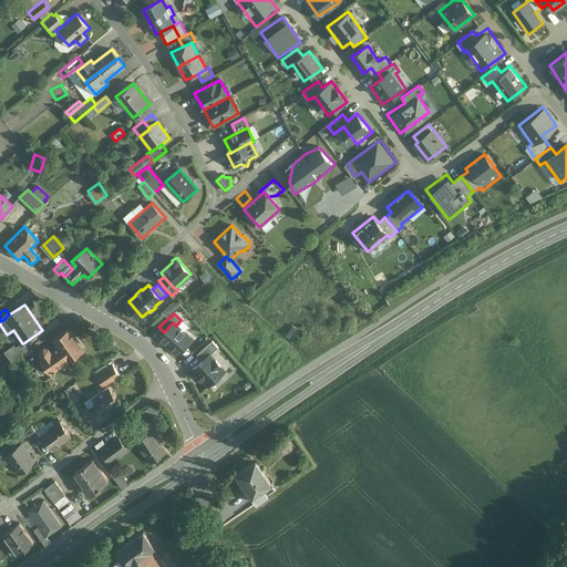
[(176,326),(173,322),(164,332),(160,337),(167,344),(168,343),(172,347),(171,348),(177,354),(186,344),(187,346),(193,340),(185,332),(185,333),(176,326)]
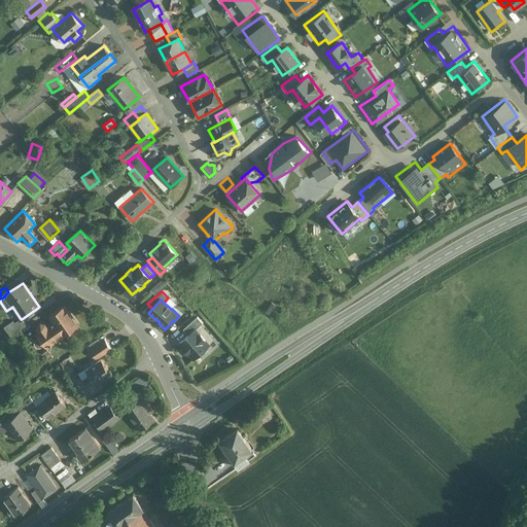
[(66,307),(50,317),(55,323),(64,337),(79,326),(66,307)]
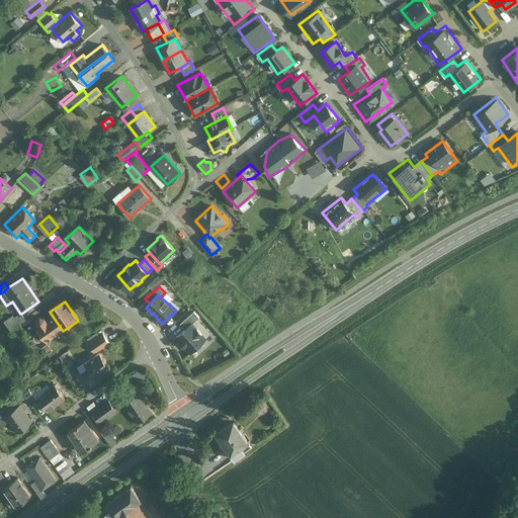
[(194,312),(180,324),(185,330),(191,324),(192,325),(199,318),(194,312)]
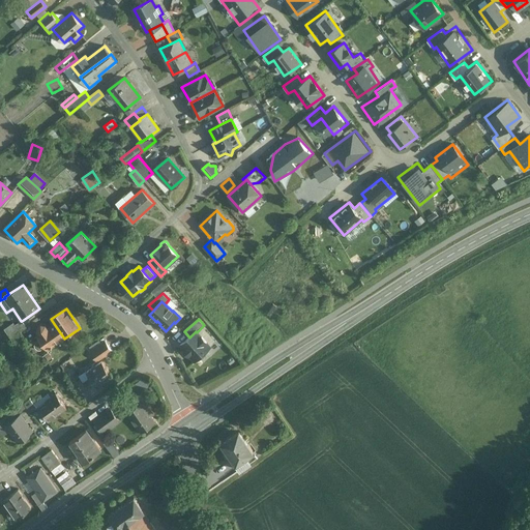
[(13,322),(4,329),(10,339),(26,328),(22,321),(21,321),(15,324),(13,322)]
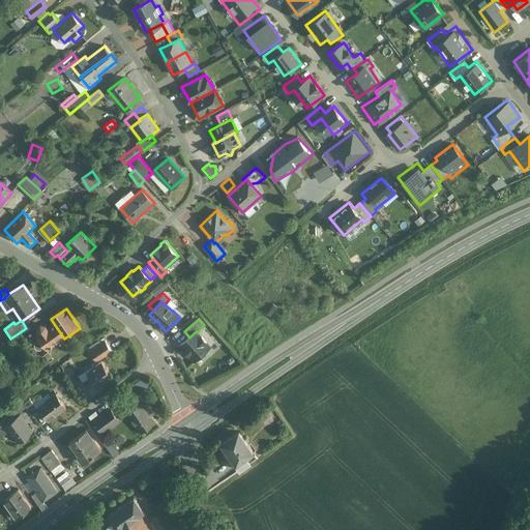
[(55,325),(37,337),(46,351),(64,339),(55,325)]
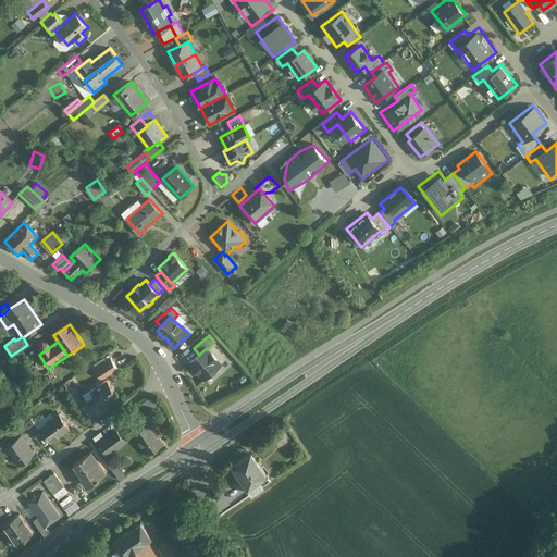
[(199,355),(189,363),(194,368),(193,369),(197,373),(198,373),(205,380),(221,364),(217,360),(218,359),(212,354),(211,354),(207,349),(206,348),(199,355)]
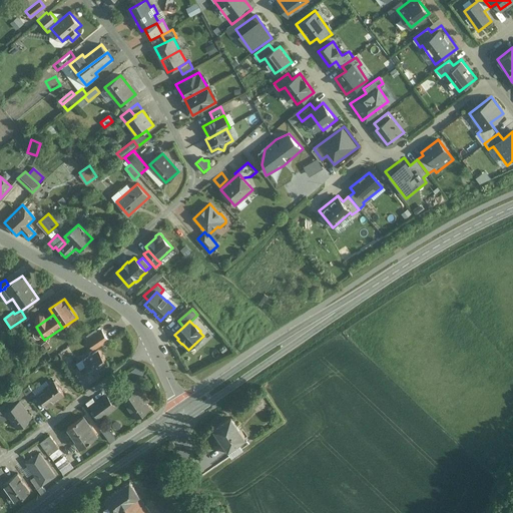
[(20,323),(12,330),(24,343),(32,337),(20,323)]
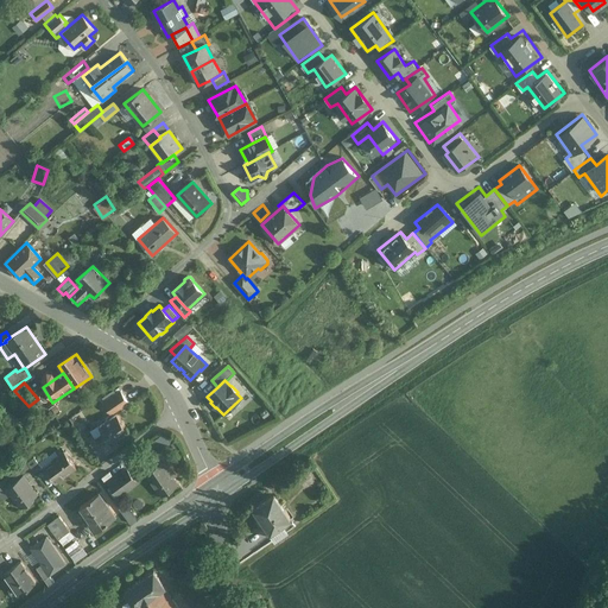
[(121,391),(103,403),(112,415),(130,403),(121,391)]
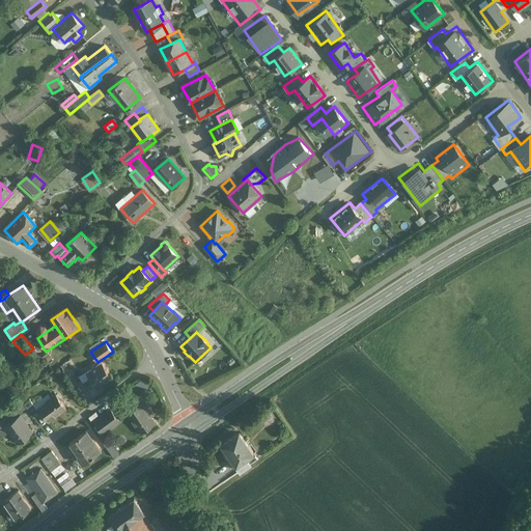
[(113,378),(103,362),(86,373),(90,379),(94,385),(98,388),(113,378)]
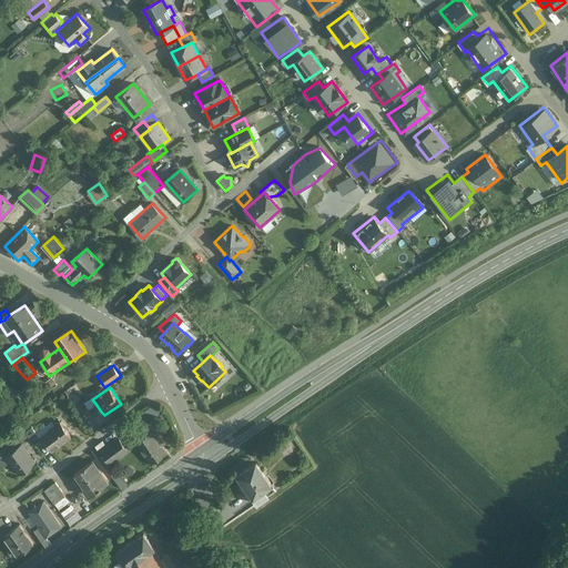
[(97,405),(90,411),(94,417),(101,412),(97,405)]
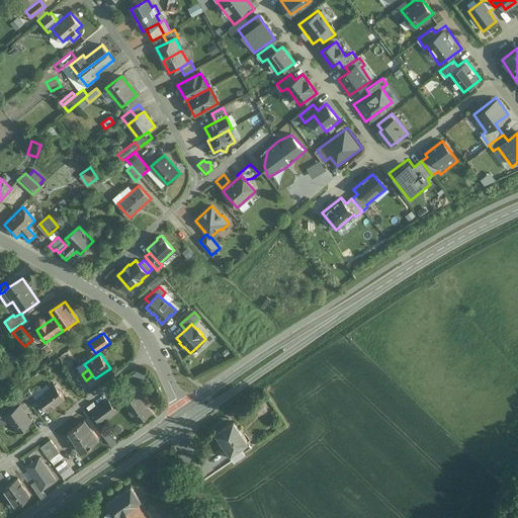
[(54,383),(36,397),(48,412),(65,399),(54,383)]
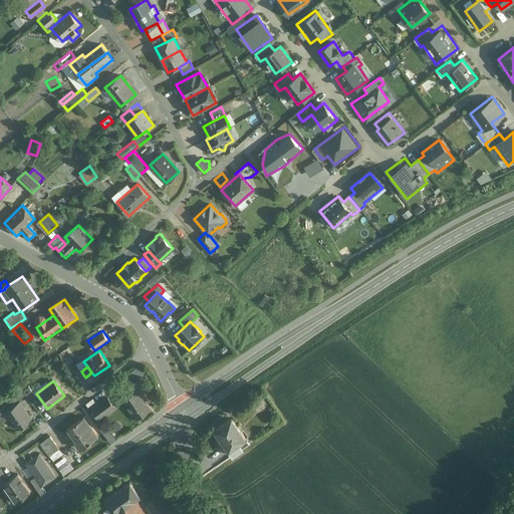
[(35,397),(28,388),(23,391),(30,400),(35,397)]
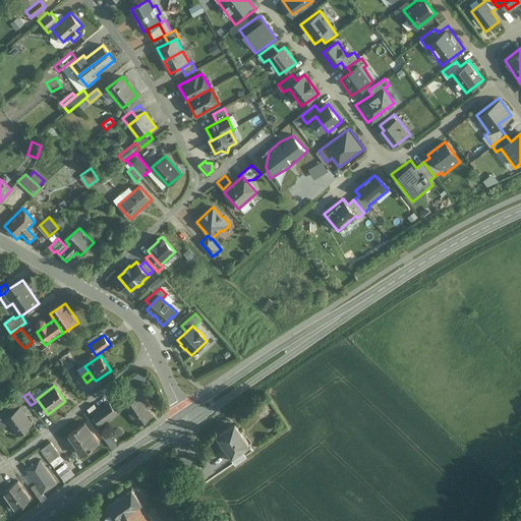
[(141,393),(125,405),(138,424),(154,414),(149,407),(151,406),(141,393)]
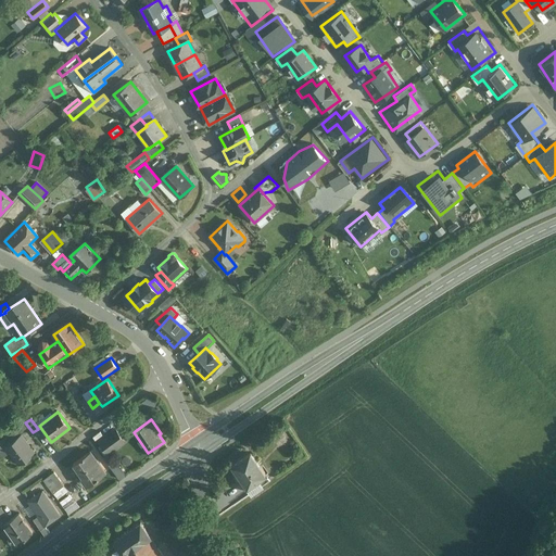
[(115,429),(100,441),(109,454),(125,442),(115,429)]
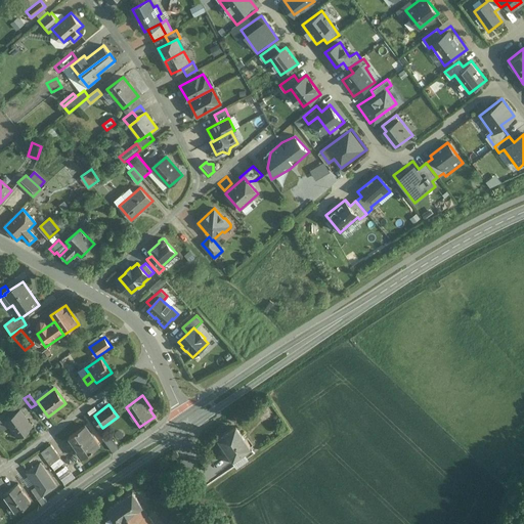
[(11,407),(0,415),(0,425),(6,422),(5,420),(15,412),(11,407)]
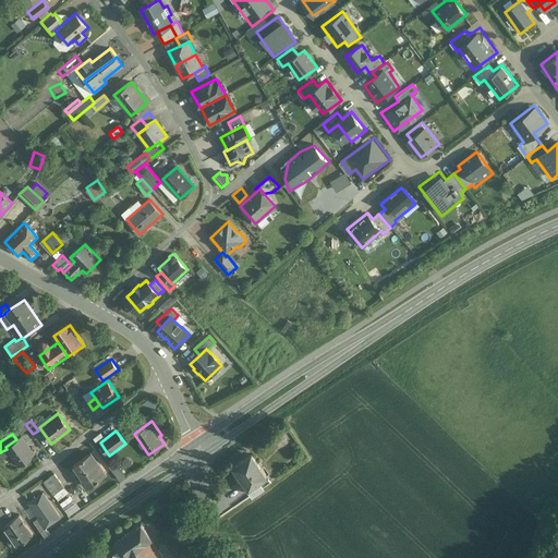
[(35,456),(22,436),(16,439),(5,447),(7,449),(20,468),(35,456)]
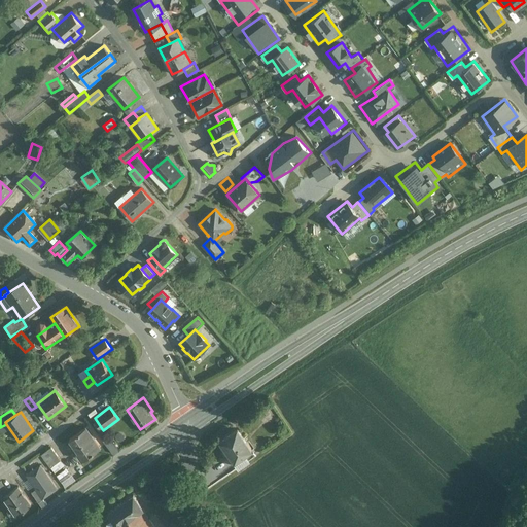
[(78,451),(75,453),(81,460),(100,447),(85,427),(69,438),(78,451)]
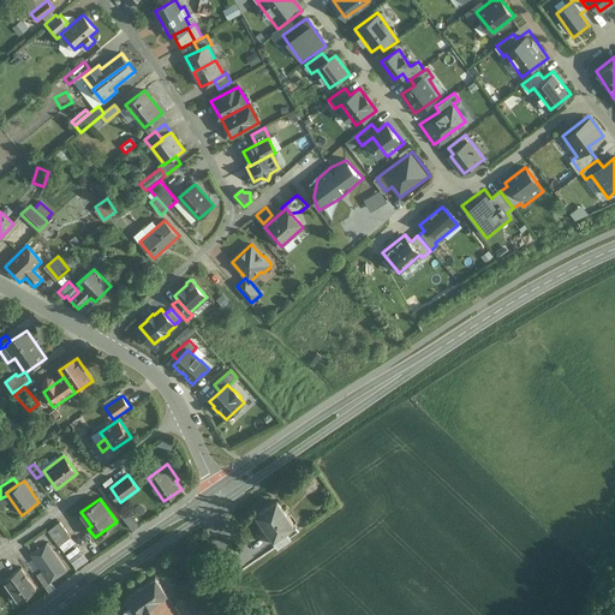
[(278,501),(257,515),(274,541),(294,526),(278,501)]
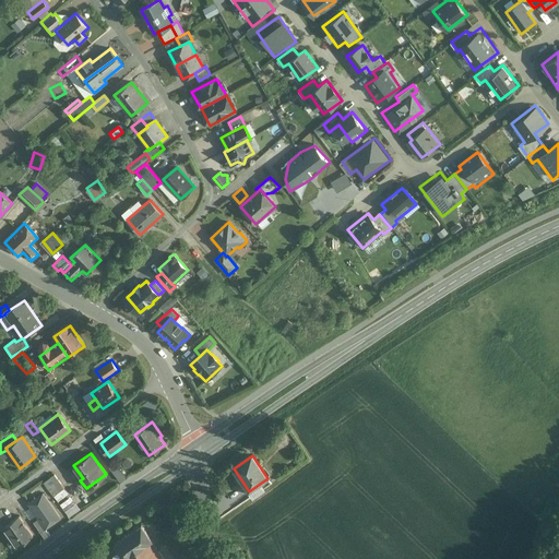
[(120,477),(123,473),(108,456),(104,461),(120,477)]
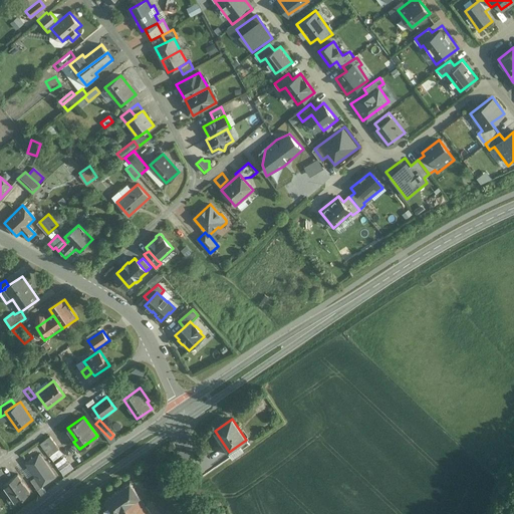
[(59,449),(50,436),(40,444),(50,457),(59,449)]
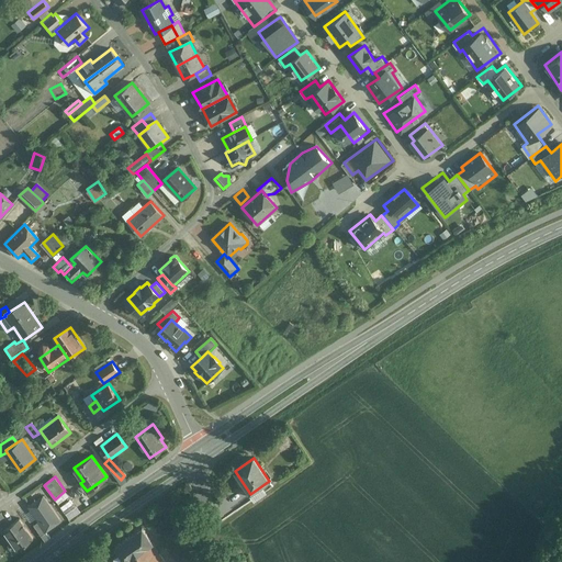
[(269,481),(250,494),(255,499),(273,487),(269,481)]
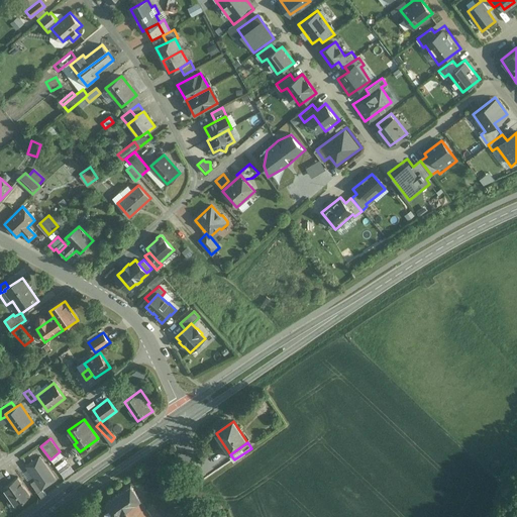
[(56,480),(39,456),(26,466),(40,486),(42,489),(43,488),(56,480)]
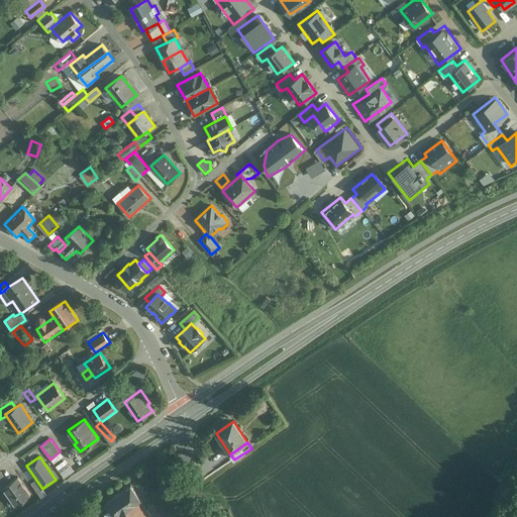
[(1,472),(0,472),(0,490),(4,488),(3,487),(9,483),(1,472)]
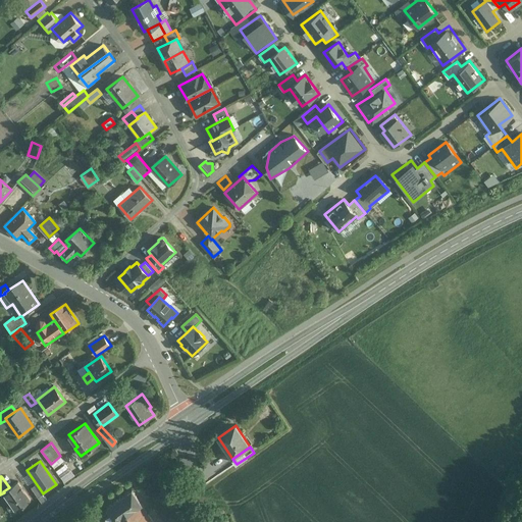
[(31,501),(18,481),(9,487),(3,491),(4,492),(16,511),(31,501)]
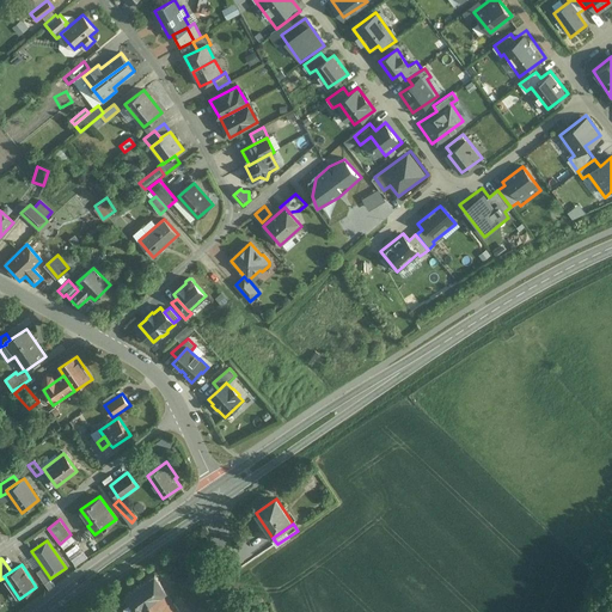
[(155,574),(124,595),(135,611),(136,611),(165,593),(167,591),(155,574)]
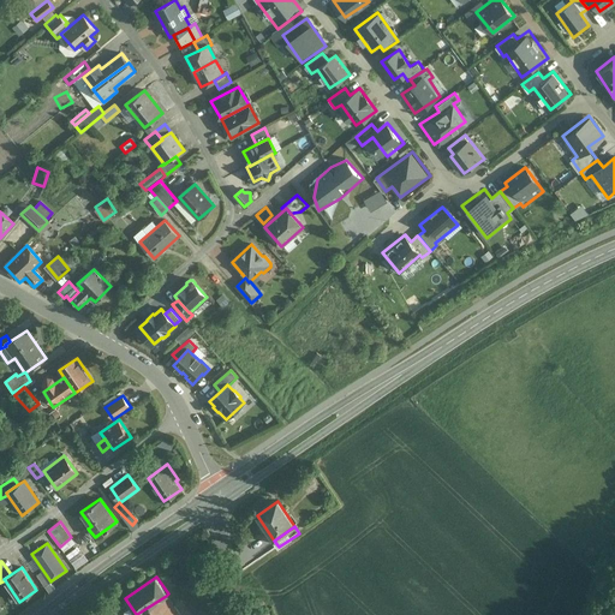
[(179,614),(166,596),(137,614),(179,614)]
